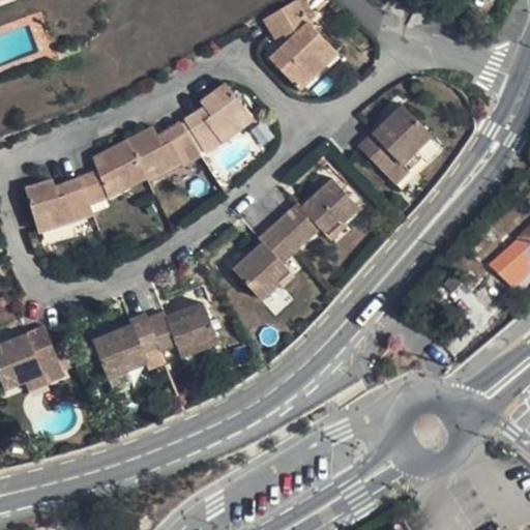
[(315,17),(304,0),(297,0),(296,1),(308,21),(315,17)]
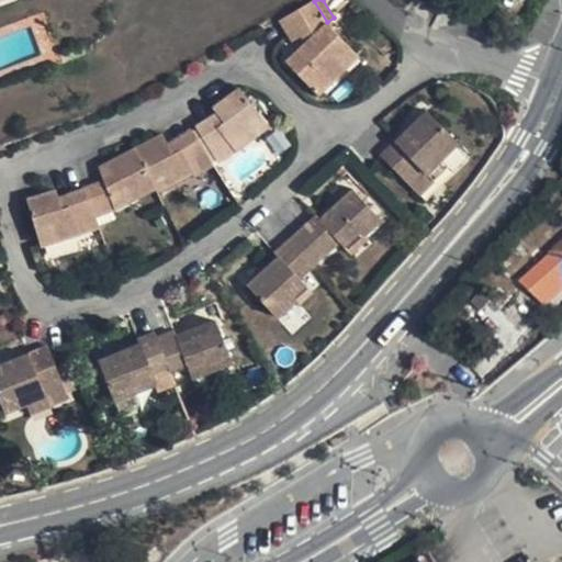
[(327,22),(314,1),(280,20),(292,42),(300,37),(301,36),(311,31),(314,36),(327,23),(327,22)]
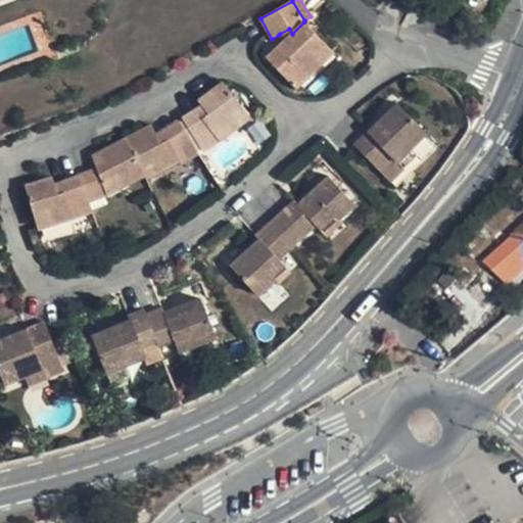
[(310,27),(304,21),(292,34),(289,29),(280,34),(285,39),(287,37),(293,42),(310,27)]
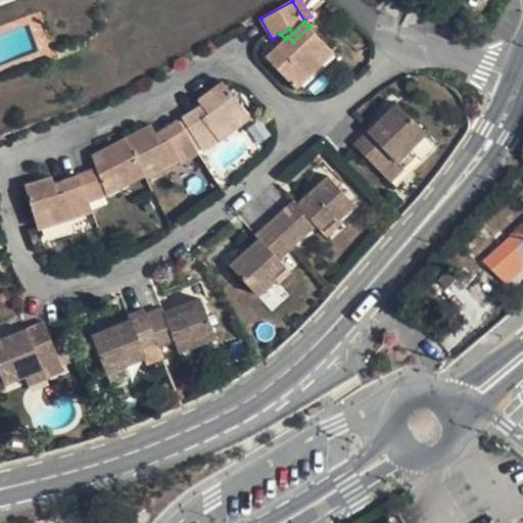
[(333,51),(310,27),(293,42),(287,37),(285,39),(266,57),(295,88),(333,51)]
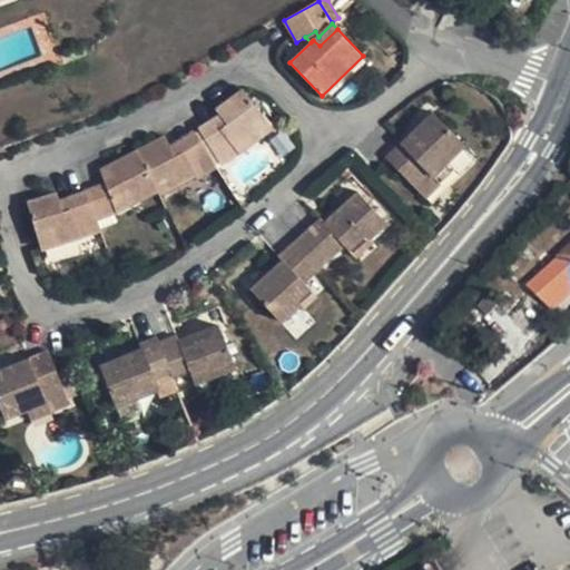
[(272,127),(243,89),(216,109),(220,115),(227,124),(206,140),(220,164),(238,153),(272,127)]
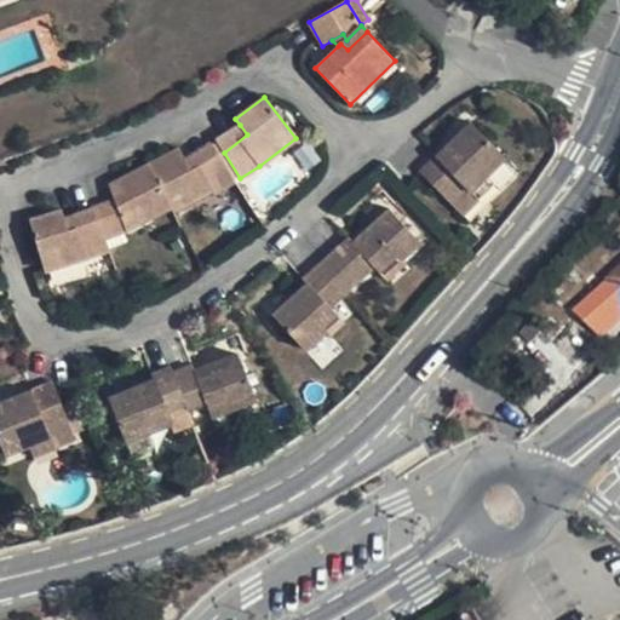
[(505,158),(471,122),(436,156),(420,172),(463,214),(478,199),(471,190),(486,176),(505,158)]
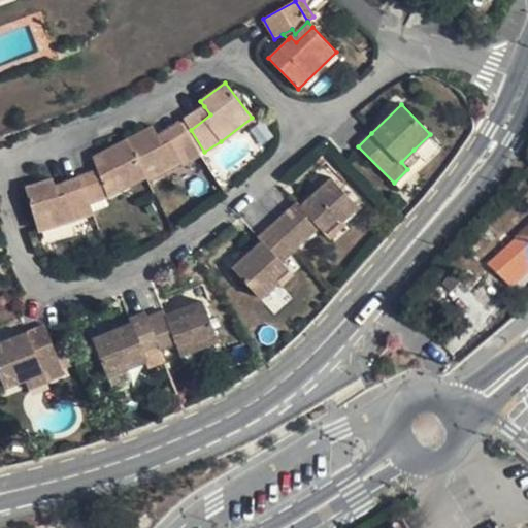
[(204,106),(185,120),(191,130),(210,114),(204,106)]
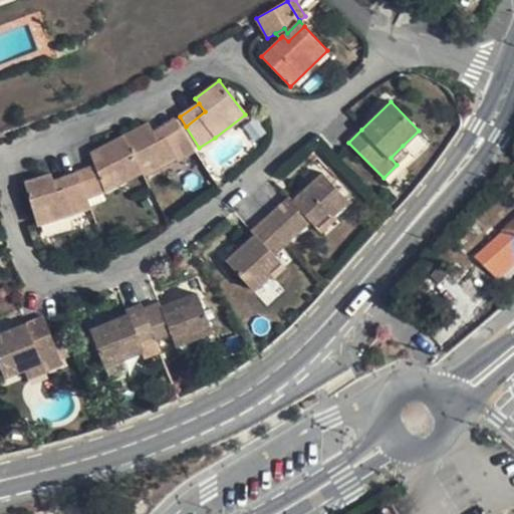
[(186,126),(180,116),(176,119),(181,127),(195,150),(199,148),(186,126)]
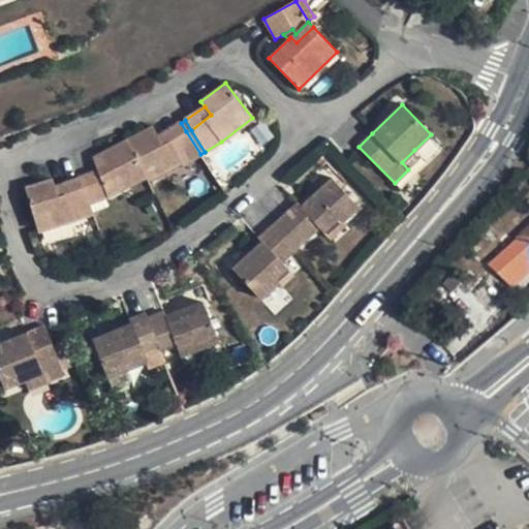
[(163,145),(186,131),(181,123),(158,135),(163,145)]
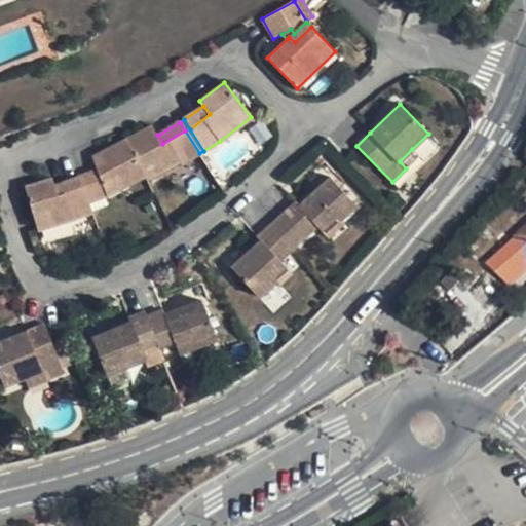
[(152,125),(127,139),(142,167),(145,176),(146,177),(147,179),(180,161),(182,164),(199,153),(185,130),(162,144),(157,135),(152,125)]
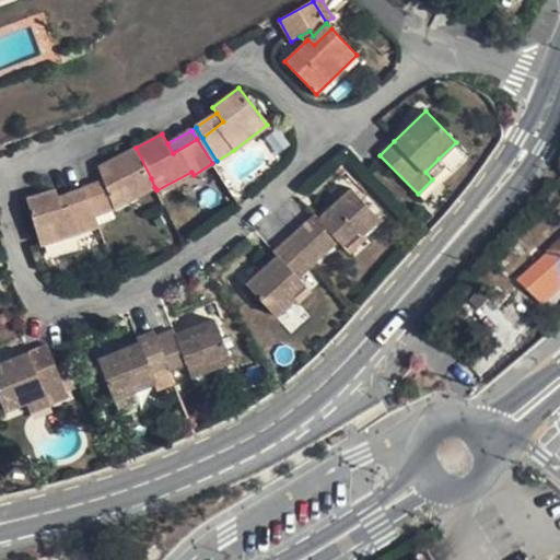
[(151,178),(136,148),(105,164),(108,174),(103,177),(104,179),(84,188),(89,198),(95,214),(114,208),(133,198),(130,189),(151,178)]
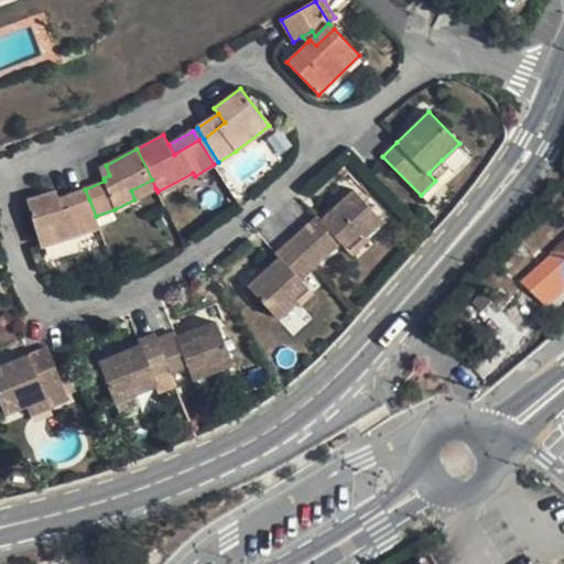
[(449,166),(442,160),(429,173),(435,181),(449,166)]
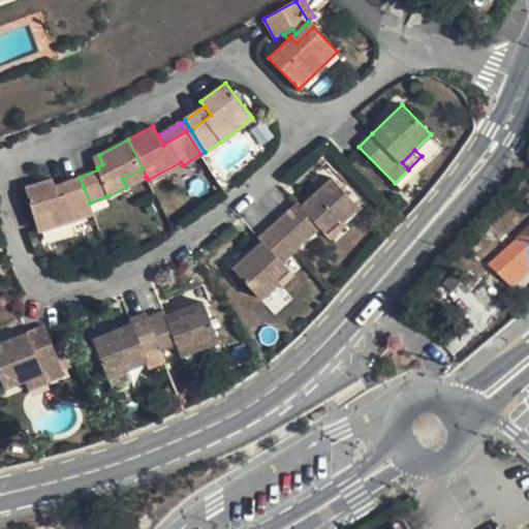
[(102,164),(99,155),(98,155),(93,157),(97,167),(102,164)]
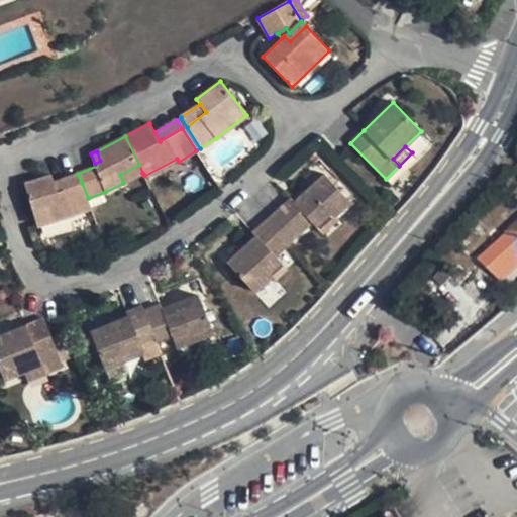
[(142,173),(139,165),(120,175),(123,183),(142,173)]
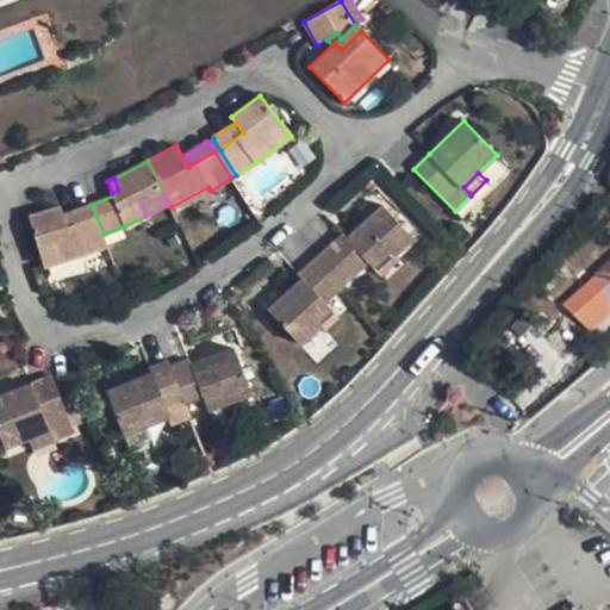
[(97,216),(92,205),(73,212),(64,215),(68,225),(97,216)]
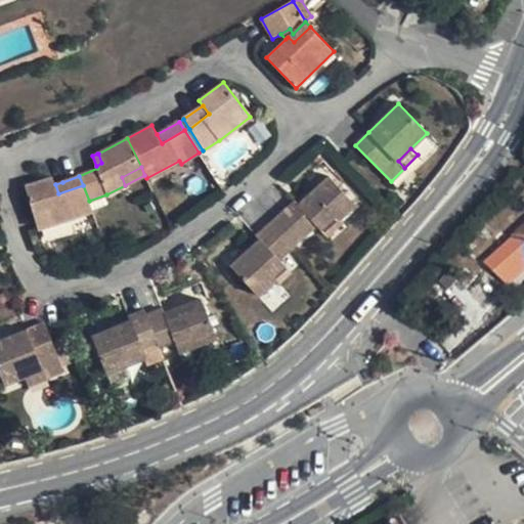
[(269,224),(291,248),(315,225),(319,229),(336,216),(339,219),(355,204),(330,176),(298,204),(295,201),(282,213),(269,224)]
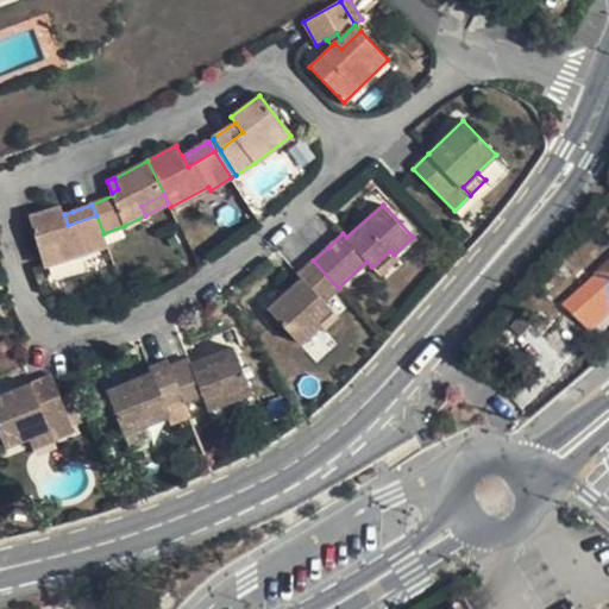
[(104,233),(96,215),(68,225),(64,214),(62,207),(30,217),(45,267),(107,244),(104,233)]
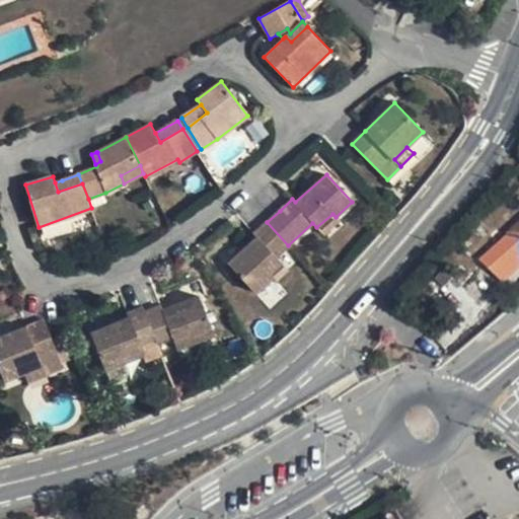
[(336,217),(332,214),(316,227),(323,234),(340,221),(336,217)]
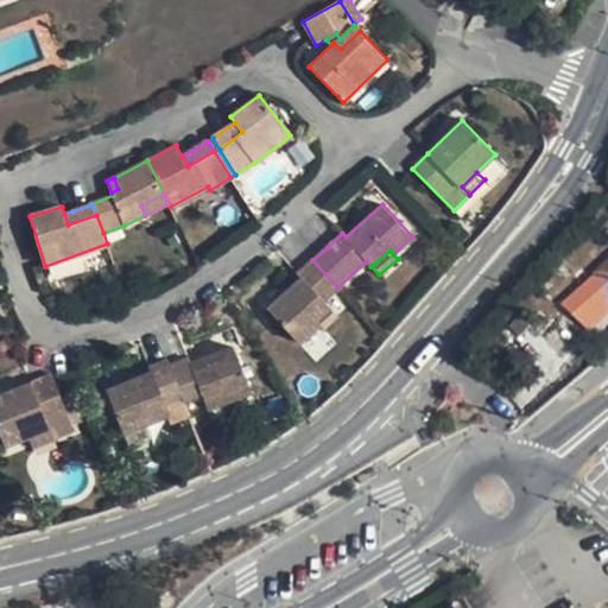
[(323,301),(337,287),(312,260),(297,274),(302,278),(268,309),(299,343),(320,324),(315,320),(330,306),(323,301)]
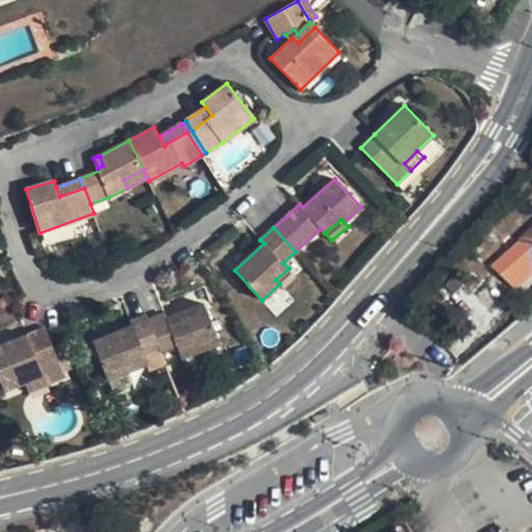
[(531,229),(522,238),(531,248),(531,255),(531,256),(531,229)]
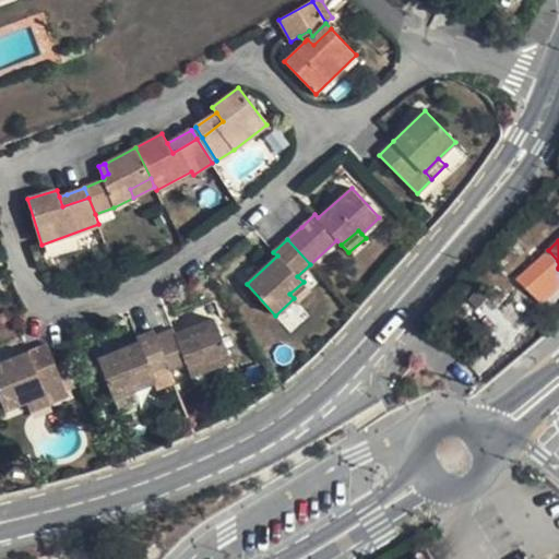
[(540,300),(520,281),(497,305),(518,324),(540,300)]
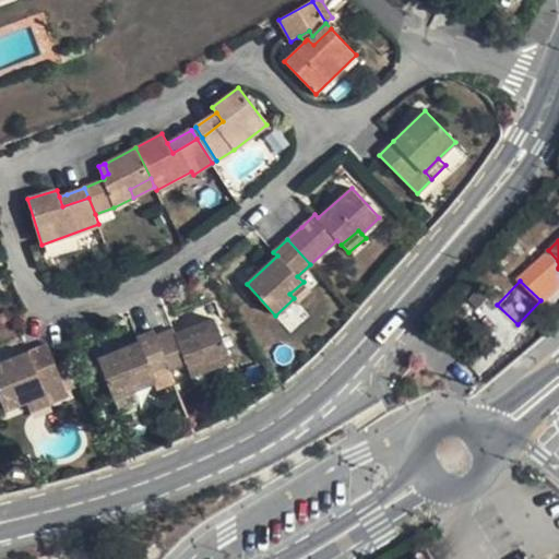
[(310,290),(304,282),(289,294),(294,298),(297,301),(310,290)]
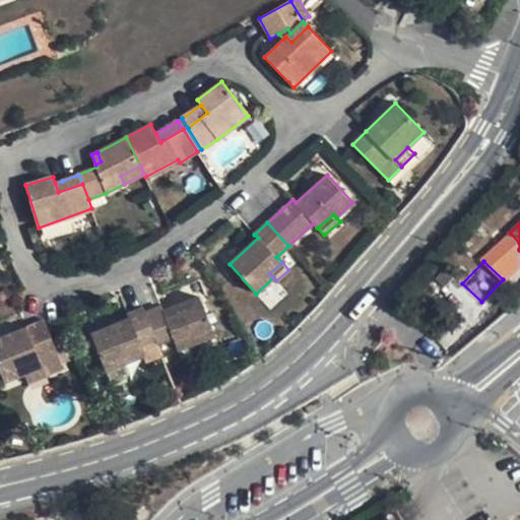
[(214,334),(200,297),(164,311),(161,306),(146,312),(144,308),(127,314),(129,319),(91,334),(105,370),(126,363),(123,358),(142,350),(140,344),(155,338),(157,343),(173,337),(176,344),(190,338),(192,343),(214,334)]
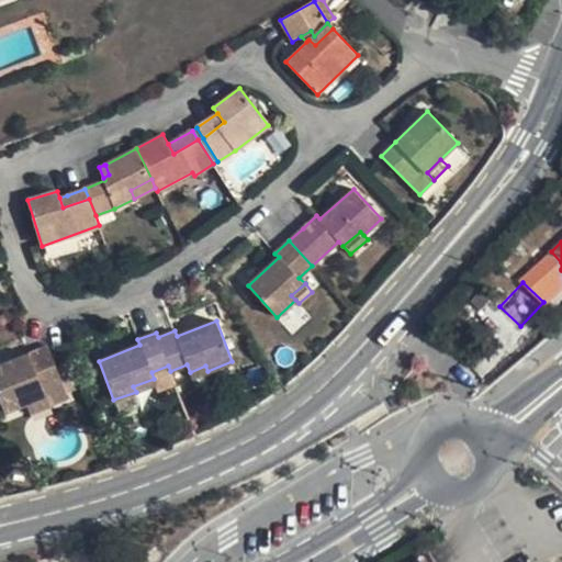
[(58,372),(47,347),(30,353),(0,366),(0,401),(4,412),(26,403),(44,396),(48,405),(68,397),(58,372)]
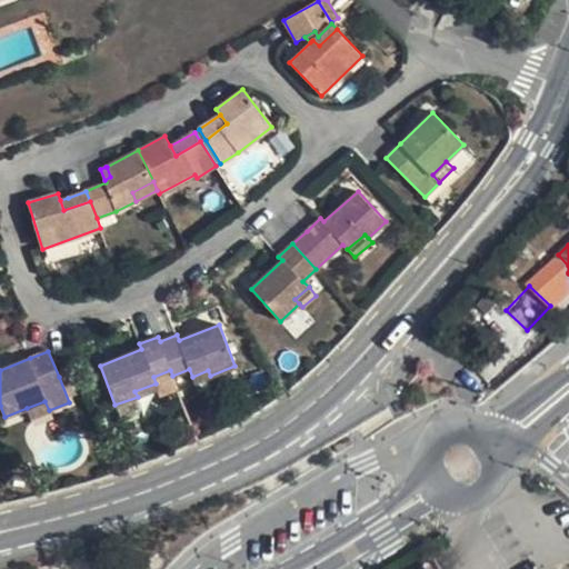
[(170,370),(153,377),(156,383),(158,388),(162,396),(178,390),(172,376),(170,370)]
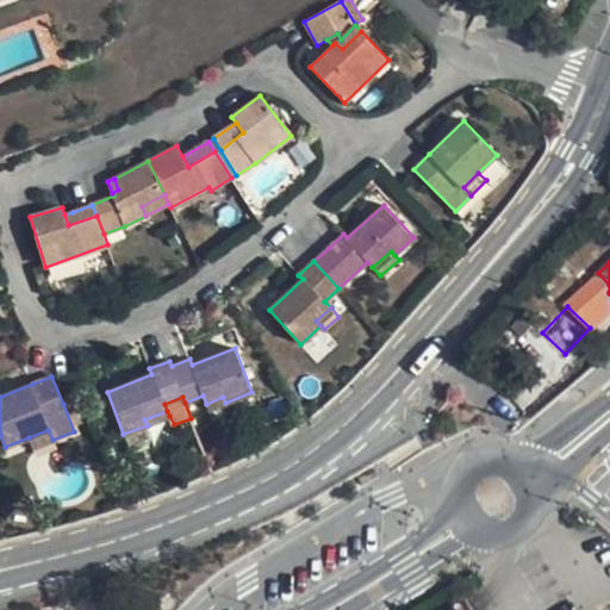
[(225,403),(223,397),(206,404),(207,410),(225,403)]
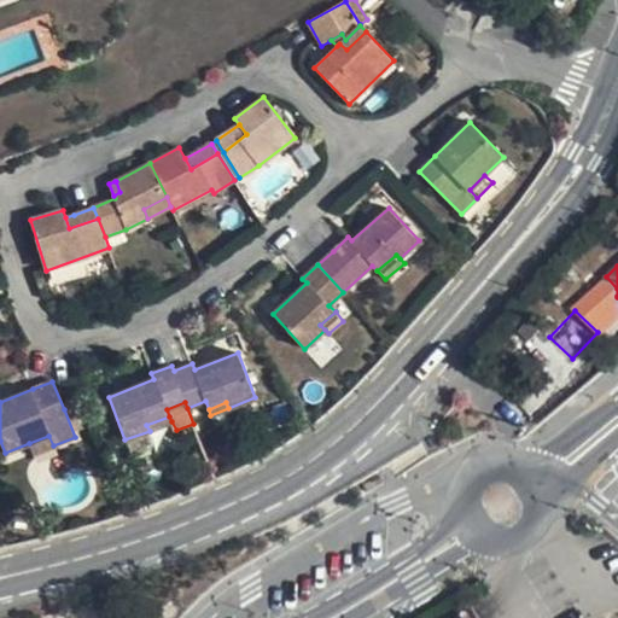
[(75,404),(64,409),(75,437),(87,432),(75,404)]
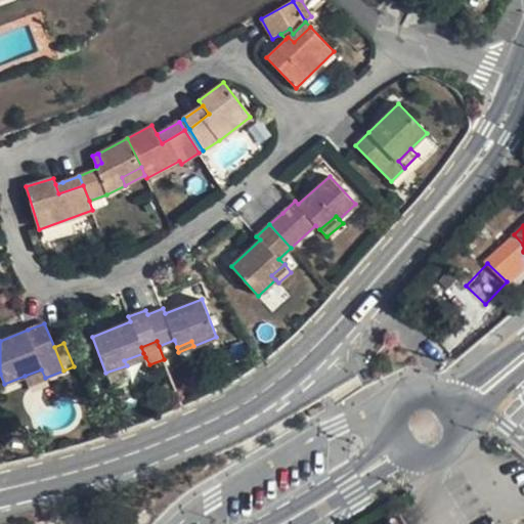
[(145,357),(143,353),(124,360),(127,365),(145,357)]
